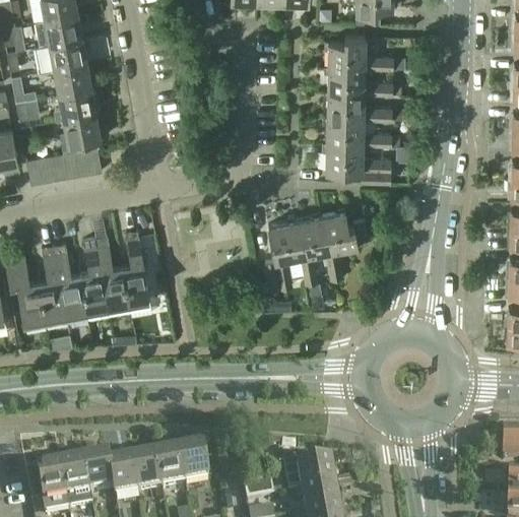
[(39,0),(44,23),(78,16),(74,0),(39,0)]
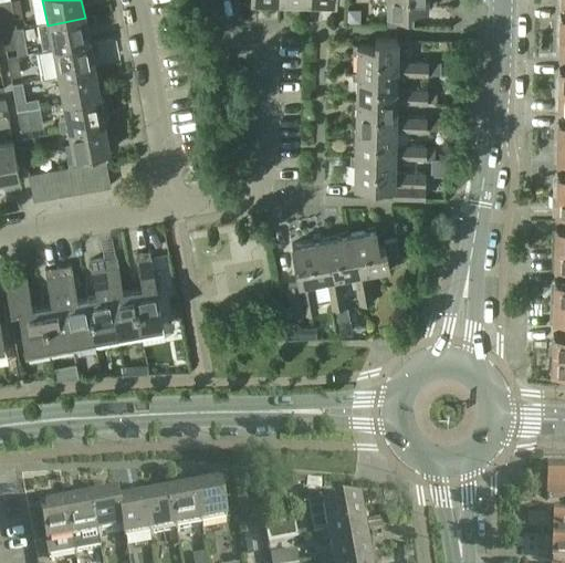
[(387,0),(387,28),(414,28),(414,14),(410,14),(410,9),(428,9),(428,1),(433,2),(433,0),(387,0)]
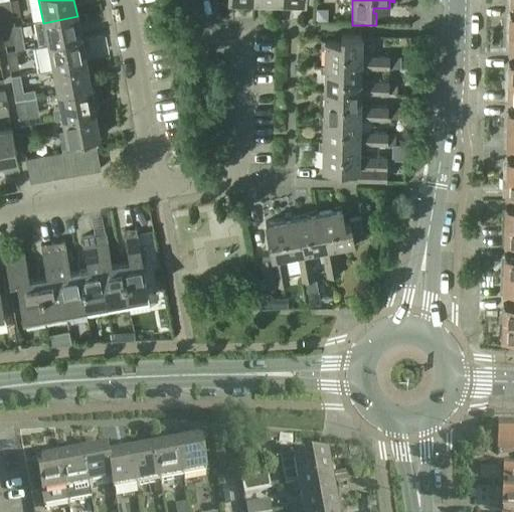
[(10,3),(0,4),(0,16),(3,30),(15,28),(10,3)]
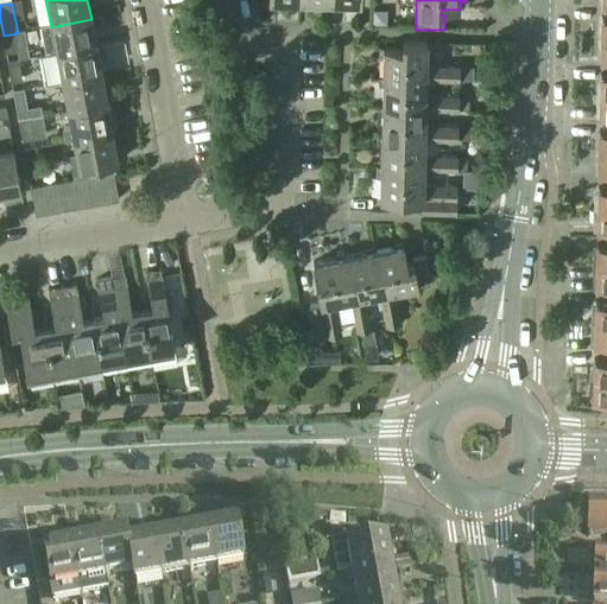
[(375,13),(374,26),(389,26),(389,13),(375,13)]
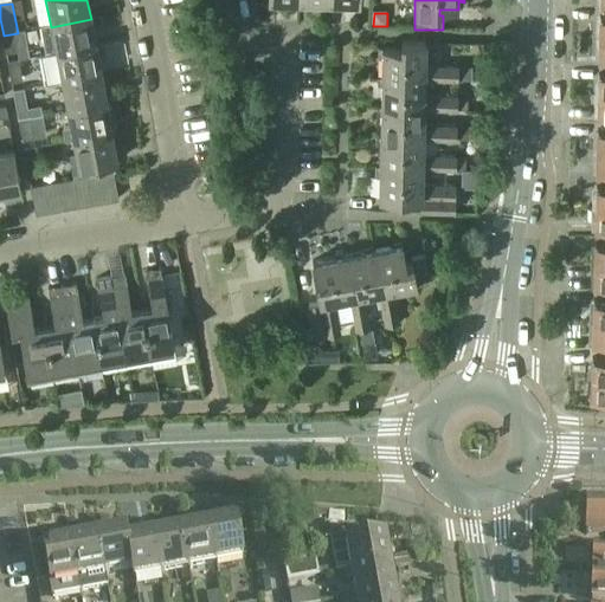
[(91,19),(51,27),(43,28),(47,57),(96,47),(91,19)]
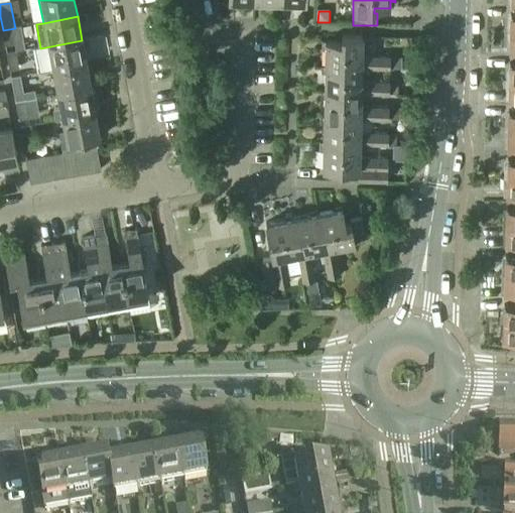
[(15,28),(3,30),(6,48),(15,46),(15,45),(15,42),(19,41),(18,37),(23,36),(21,27),(15,28)]
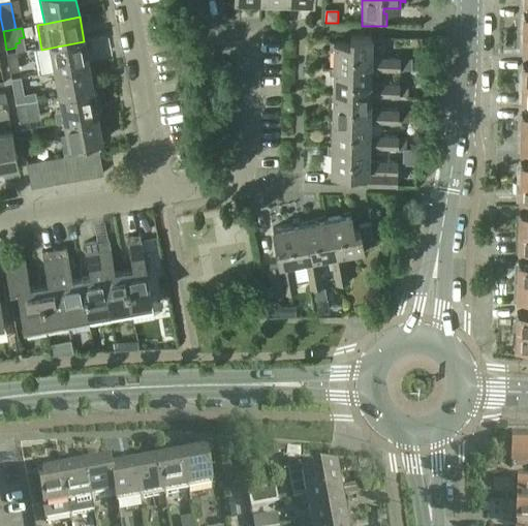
[(335,45),(334,70),(350,70),(351,64),(371,65),(372,73),(400,73),(400,72),(412,73),(412,61),(401,61),(401,60),(371,59),(372,38),(350,38),(350,45),(334,44),(334,45),(335,45)]
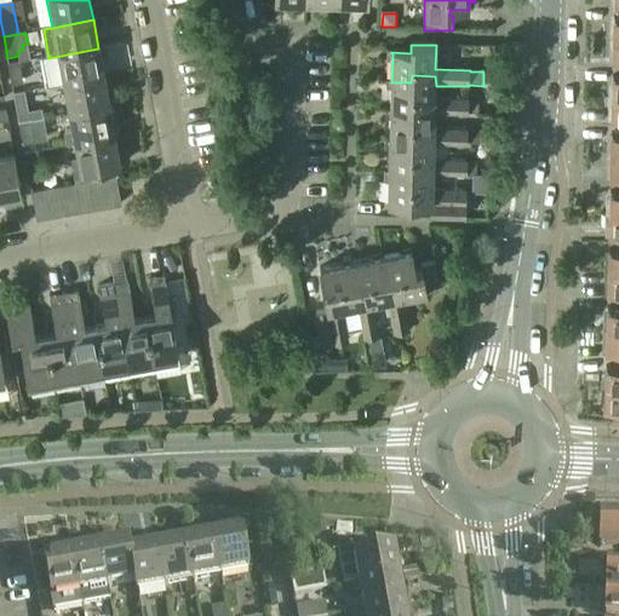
[(49,88),(63,86),(104,79),(98,49),(49,58),(43,59),(49,88)]
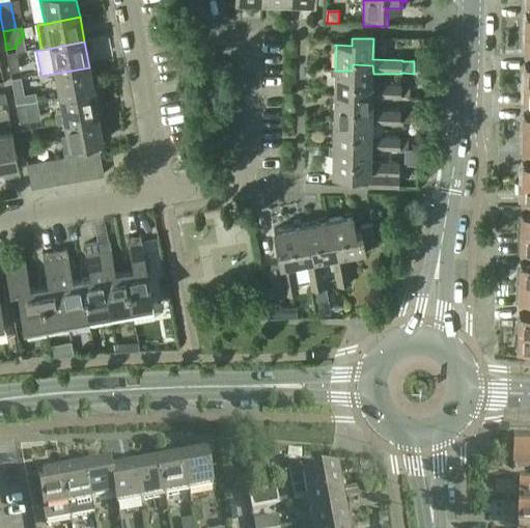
[(21,74),(18,54),(7,56),(10,75),(21,74)]
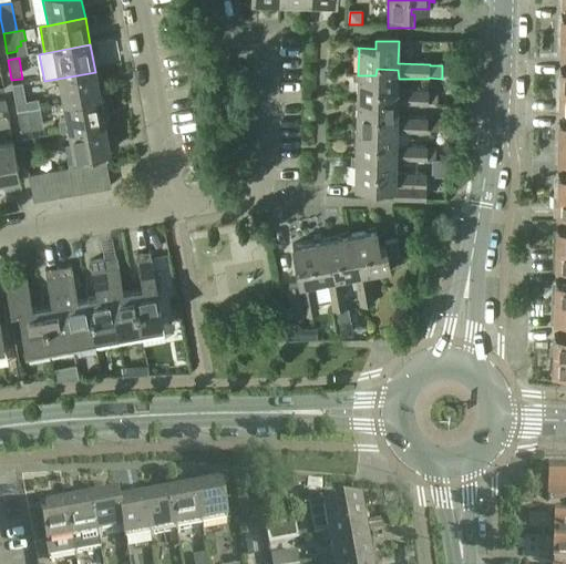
[(398,91),(399,79),(398,70),(377,69),(376,75),(358,75),(357,105),(374,105),(374,99),(397,99),(397,106),(429,106),(439,106),(439,96),(429,96),(429,92),(398,91)]
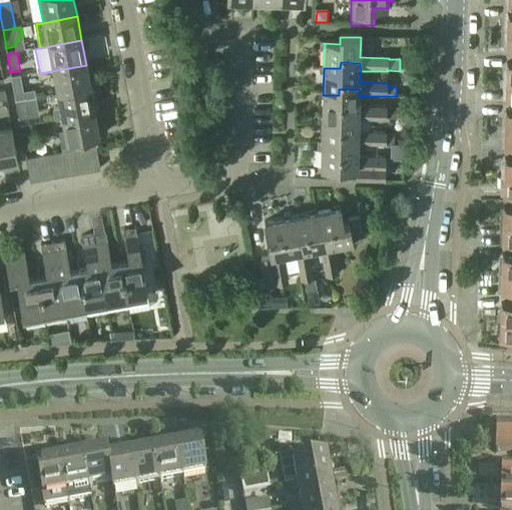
[(86,65),(52,71),(57,96),(91,89),(86,65)]
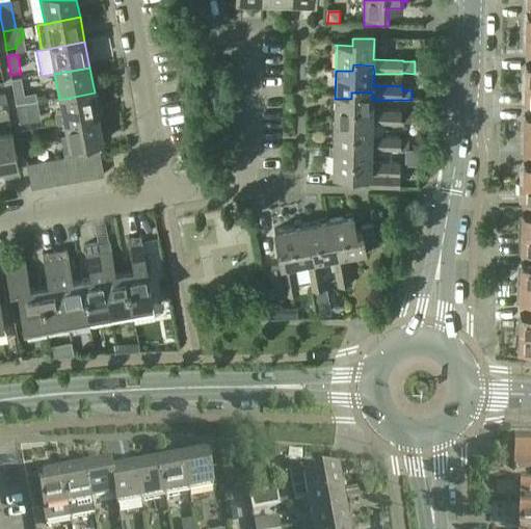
[(522,76),(522,87),(530,87),(530,68),(527,68),(526,76),(522,76)]
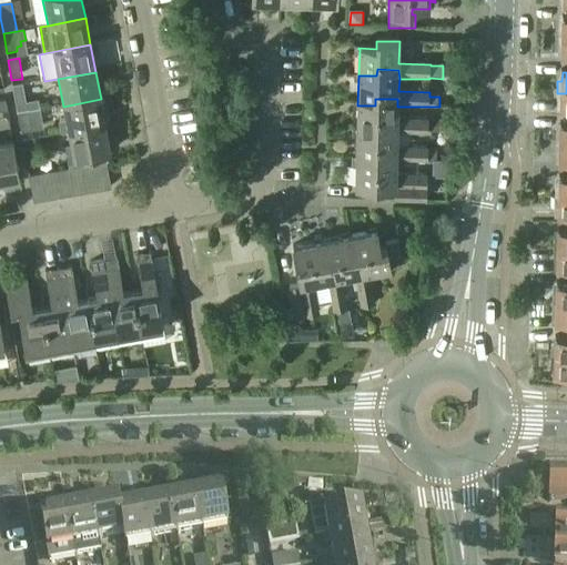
[(27,106),(23,86),(12,88),(17,108),(27,106)]
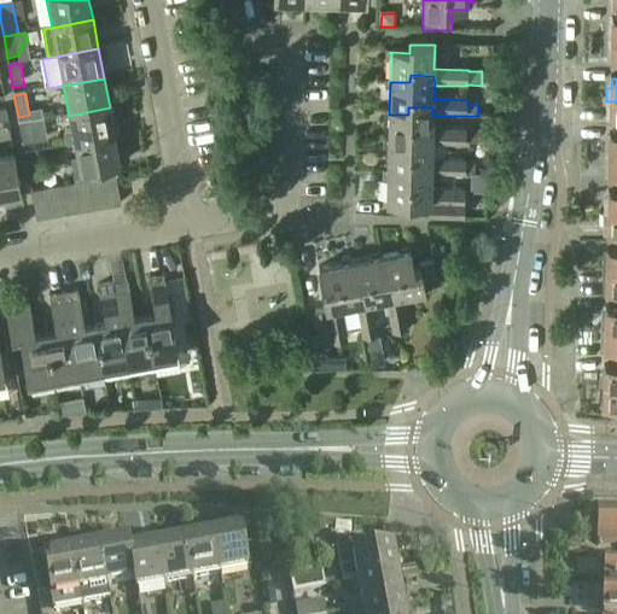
[(616,101),(606,101),(606,113),(611,113),(611,122),(616,121),(616,101)]
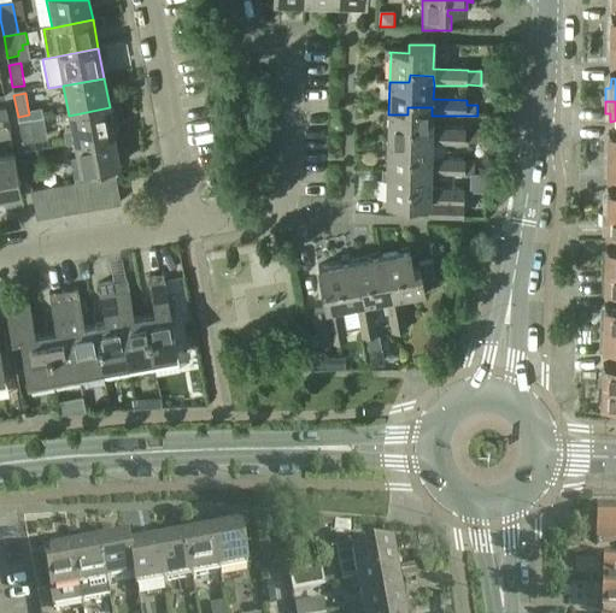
[(69,116),(74,143),(115,136),(110,107),(69,116)]
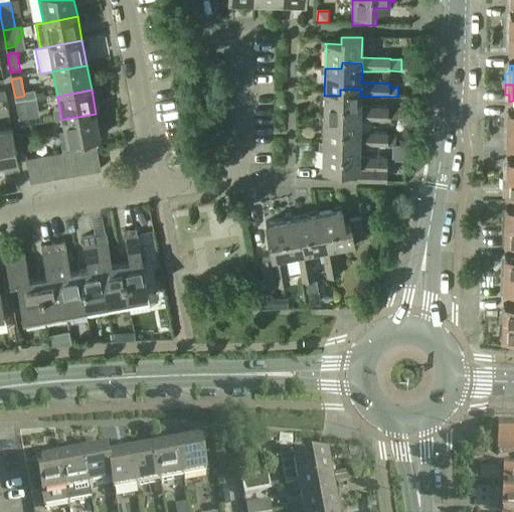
[(324,96),(324,121),(340,121),(341,115),(360,116),(361,122),(388,123),(388,122),(399,122),(399,110),(389,110),(389,109),(360,108),(360,97),(360,90),(340,90),(340,96),(324,96)]
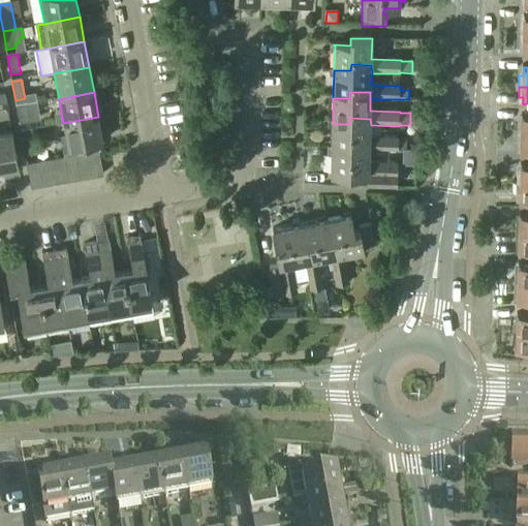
[(30,124),(26,104),(17,106),(20,125),(30,124)]
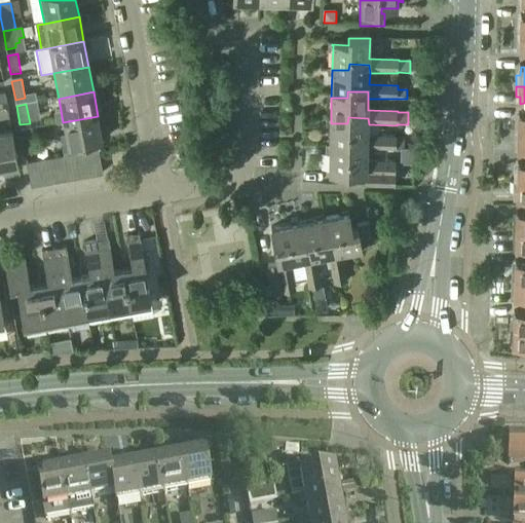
[(103,143),(98,116),(63,122),(68,149),(103,143)]
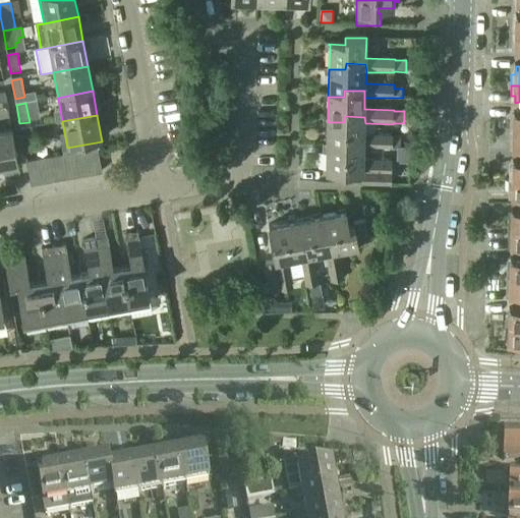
[(510,123),(510,133),(519,133),(519,115),(515,115),(515,123),(510,123)]
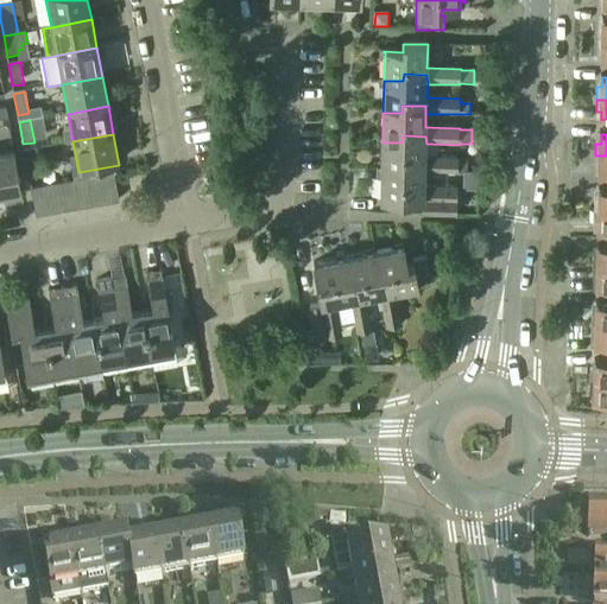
[(425,158),(427,144),(425,137),(403,135),(402,142),(383,142),(381,171),(380,171),(400,172),(402,165),(424,165),(424,172),(425,173),(459,175),(459,173),(468,173),(469,160),(459,160),(459,158),(425,158)]
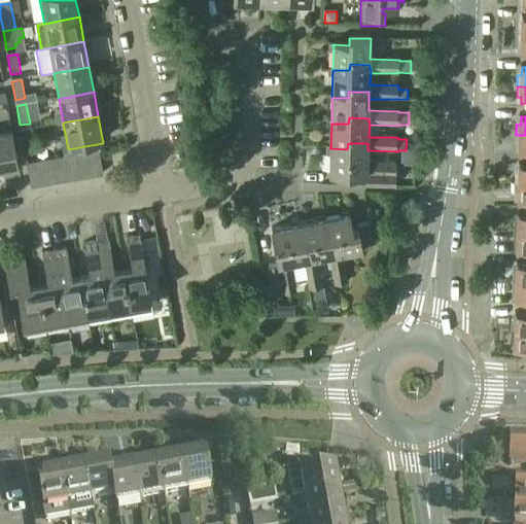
[(35,148),(31,130),(21,131),(25,150),(35,148)]
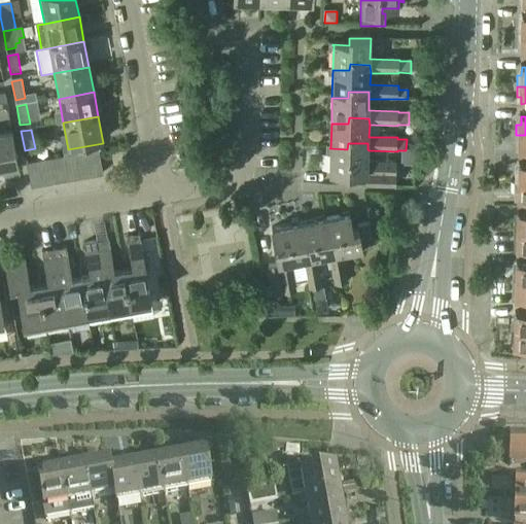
[(0,170),(19,167),(12,133),(0,135),(0,170)]
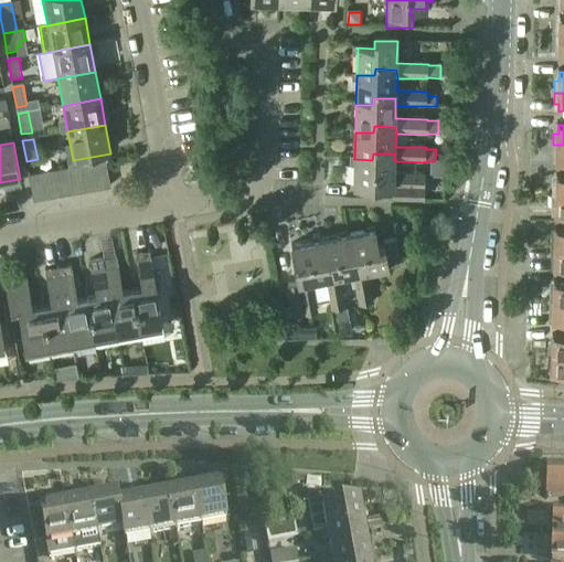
[(563,145),(553,145),(553,156),(557,156),(557,165),(563,165),(563,145)]
